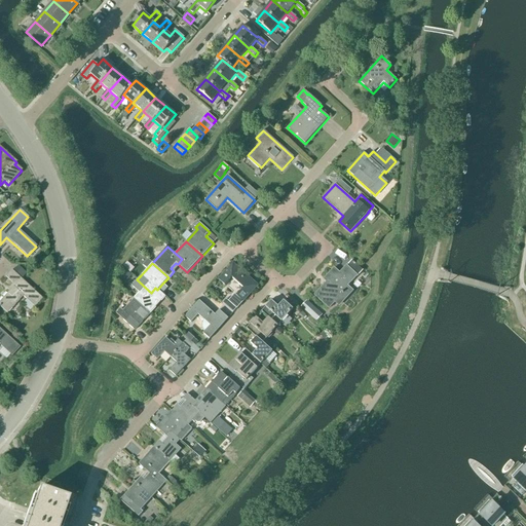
[(237,283),(245,274),(233,263),(218,279),(224,286),(231,277),(237,283)]
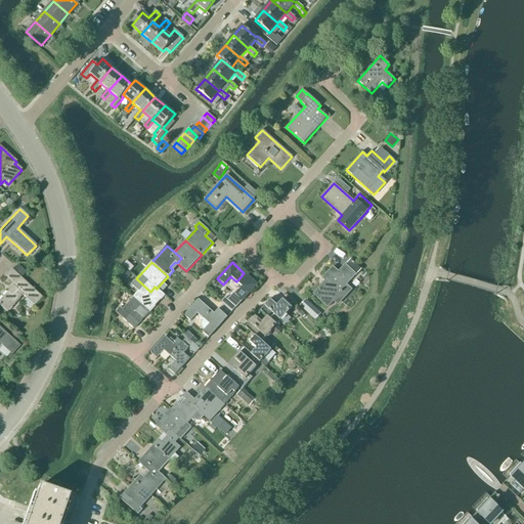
[(356,275),(345,265),(338,272),(333,267),(322,278),(325,281),(313,294),(328,307),(334,301),(338,304),(351,290),(346,286),(356,275)]
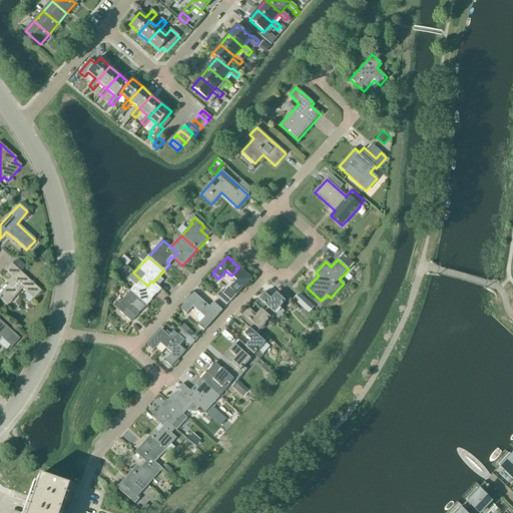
[(41,292),(11,264),(5,271),(14,279),(0,293),(0,300),(6,306),(22,290),(33,300),(41,292)]
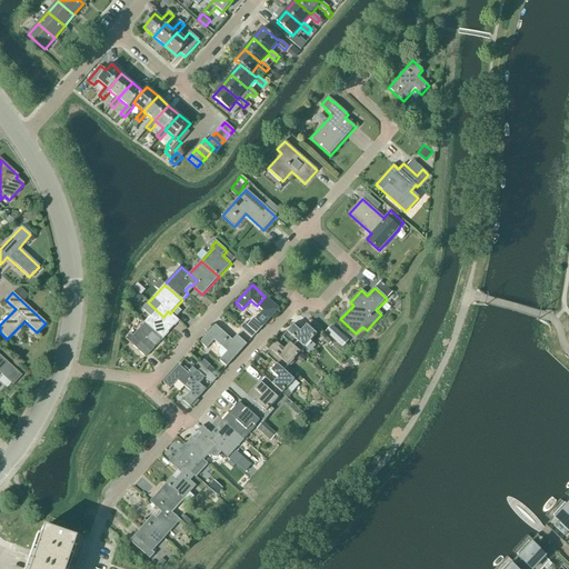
[(137,293),(129,301),(135,307),(142,299),(137,293)]
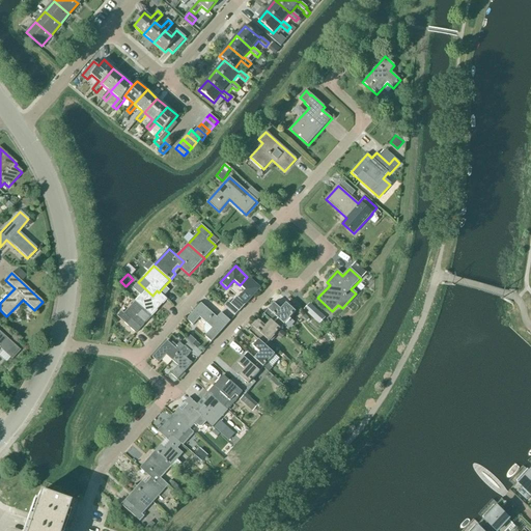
[(247,277),(240,285),(246,291),(239,300),(236,298),(230,305),(227,308),(235,315),(260,288),(247,277)]
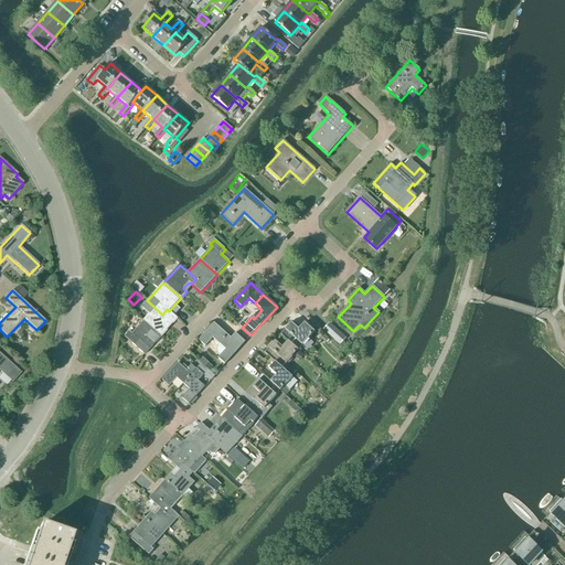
[(178,319),(169,311),(167,309),(162,315),(147,300),(141,308),(149,315),(144,321),(161,337),(178,319)]
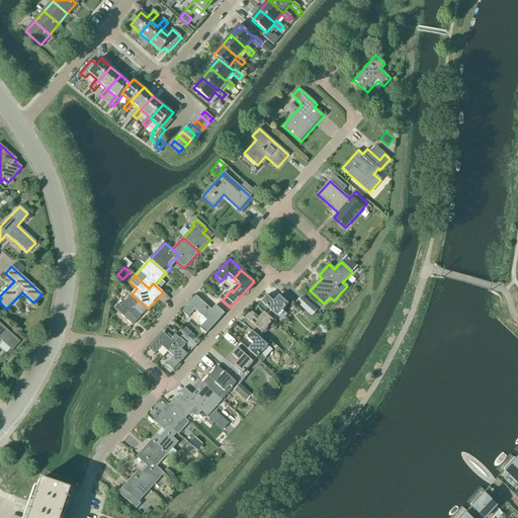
[(133,326),(148,309),(132,294),(121,307),(118,305),(114,309),(133,326)]
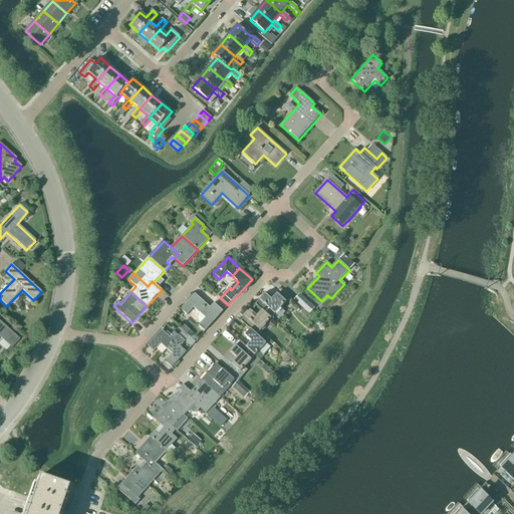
[(309,313),(315,307),(299,293),(294,300),(309,313)]
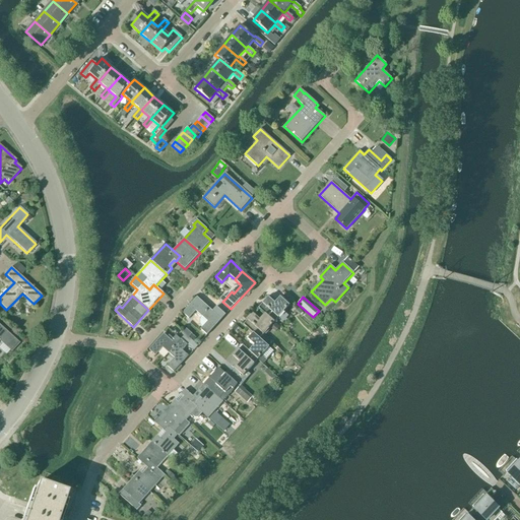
[(201,317),(209,308),(197,298),(183,313),(189,319),(196,312),(201,317)]
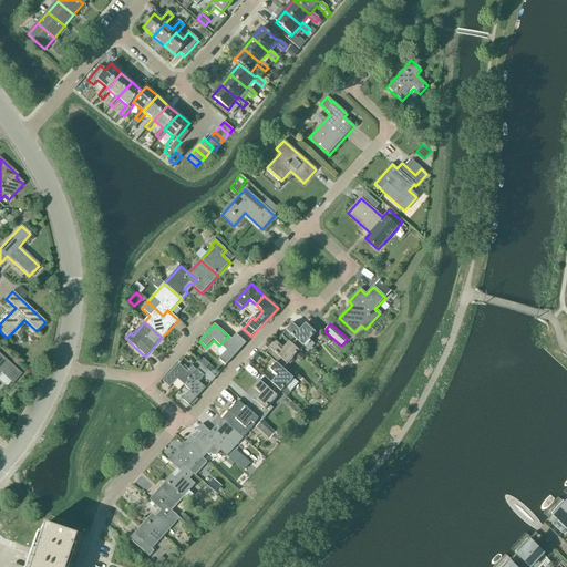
[(299,351),(302,347),(303,347),(316,333),(306,325),(299,331),(292,325),(281,337),(289,343),(289,342),(292,346),(299,351)]
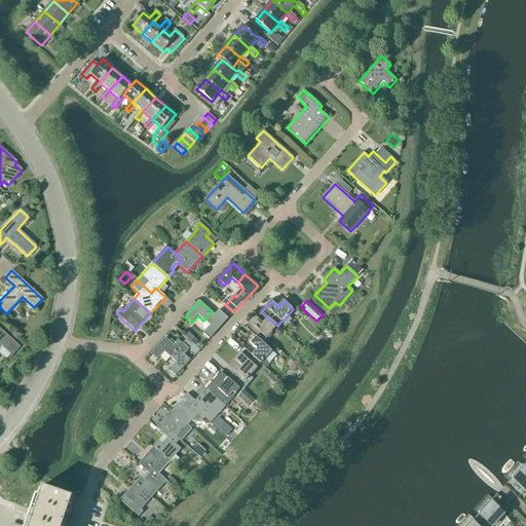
[(212,311),(203,321),(210,326),(202,334),(210,339),(228,318),(219,310),(215,314),(212,311)]
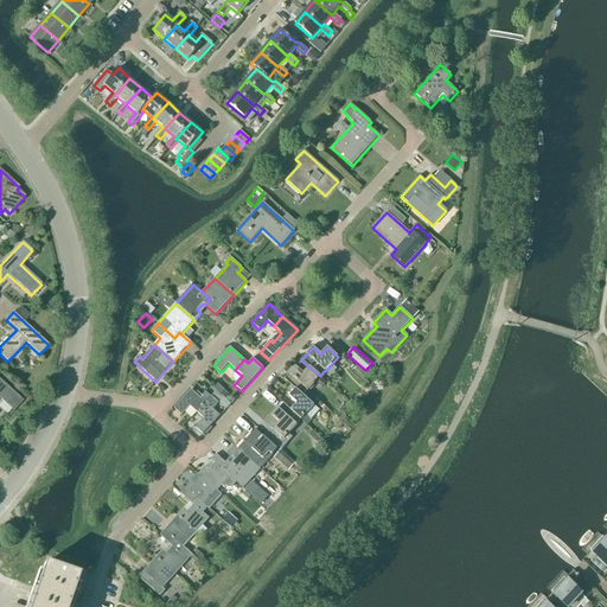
[(307,390),(321,376),(320,376),(313,370),(310,366),(310,368),(304,374),(295,366),(283,379),(295,390),(300,384),(307,390)]
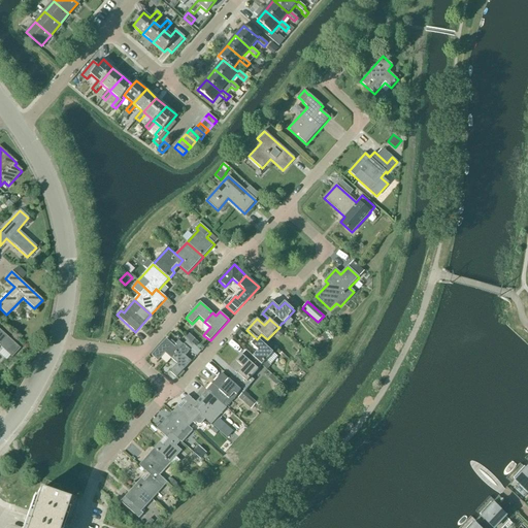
[(275,333),(279,337),(284,333),(278,329),(275,333)]
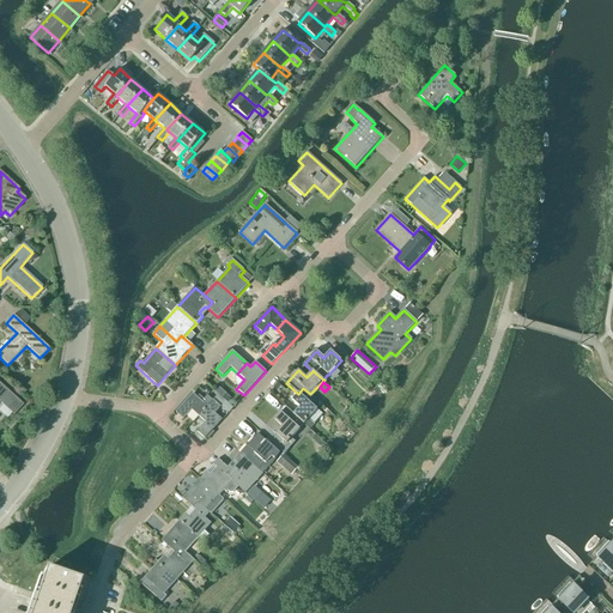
[(23,405),(0,383),(0,402),(13,416),(23,405)]
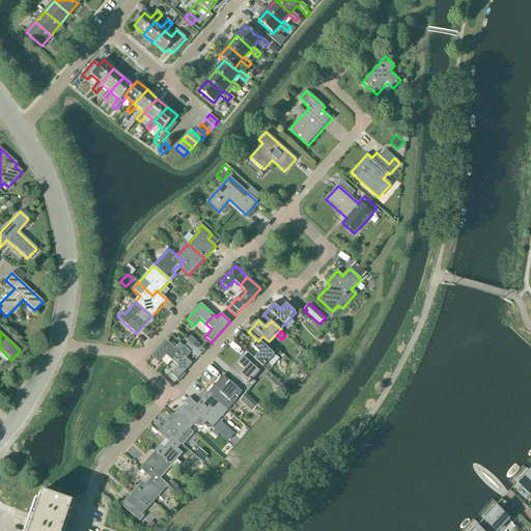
[(269,341),(262,336),(258,341),(253,346),(259,353),(254,359),(257,362),(262,366),(269,372),(273,367),(268,363),(275,355),(264,346),(269,341)]
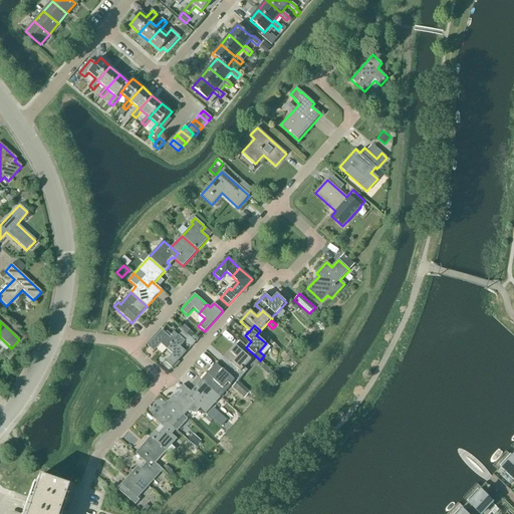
[(174,341),(171,338),(162,330),(148,346),(154,351),(161,344),(167,349),(174,341)]
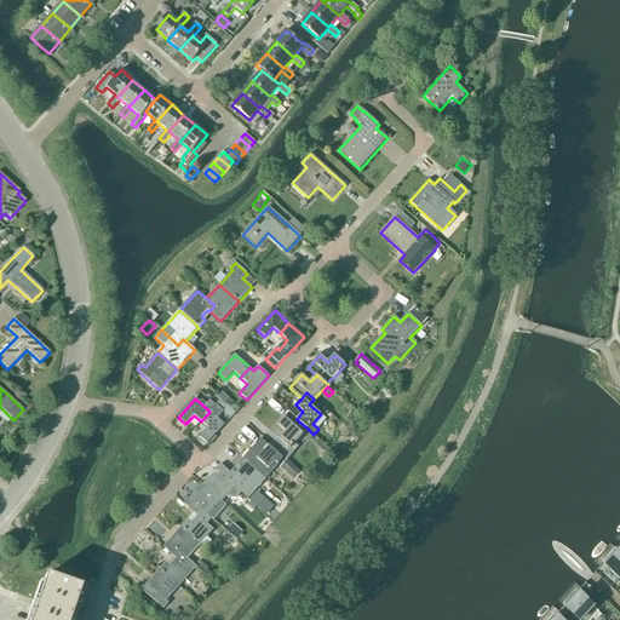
[(210,412),(201,422),(208,428),(200,437),(207,445),(224,425),(217,418),(223,412),(230,418),(235,412),(220,400),(216,405),(216,406),(210,412)]
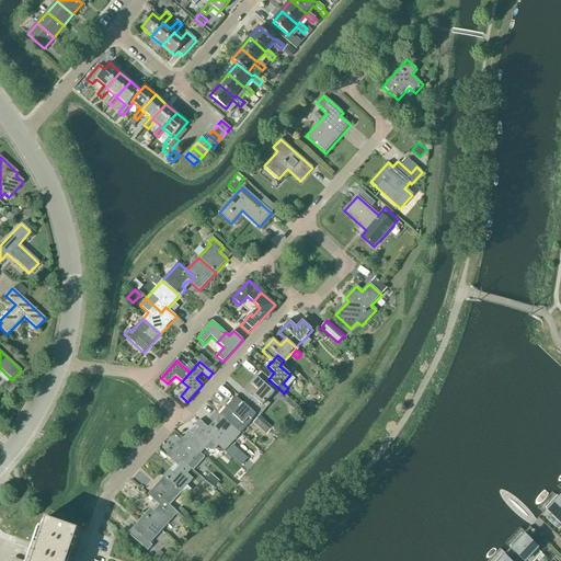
[(268,379),(261,373),(251,385),(258,391),(252,398),(262,407),(274,393),(273,391),(277,387),(272,382),(268,379)]
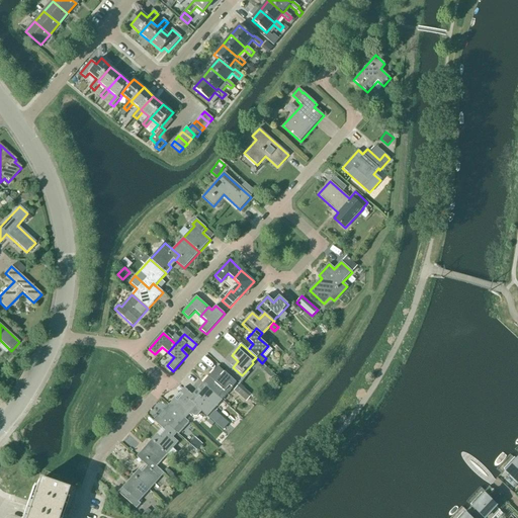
[(274,380),(277,377),(262,364),(259,367),(274,380)]
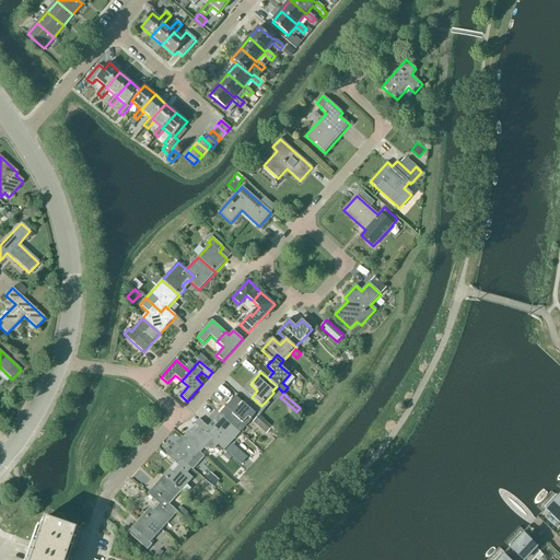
[(219,415),(236,430),(240,433),(252,419),(251,419),(255,415),(235,396),(219,415)]
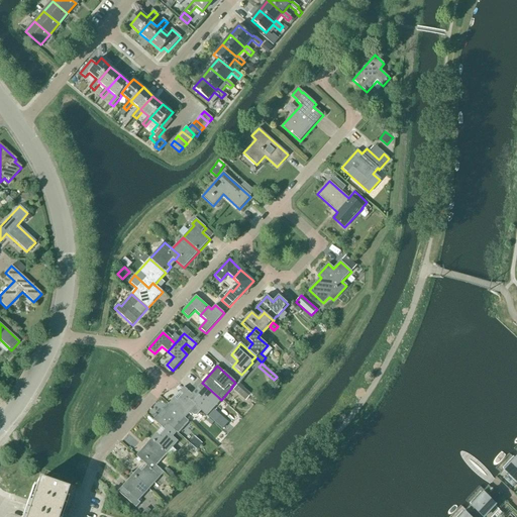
[(207,409),(218,397),(202,383),(197,389),(200,392),(195,397),(193,395),(188,400),(201,411),(203,413),(207,409)]
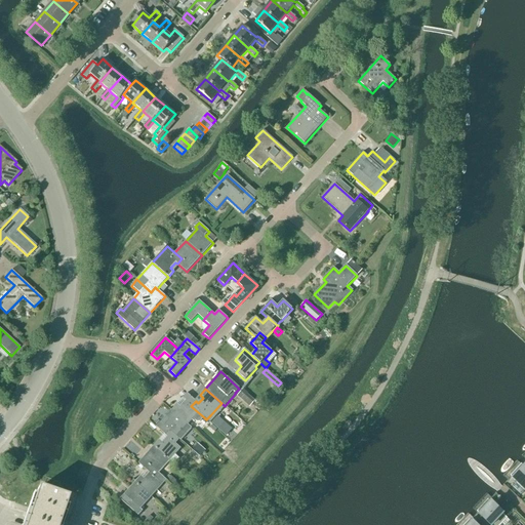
[(249,407),(255,400),(243,389),(236,397),(249,407)]
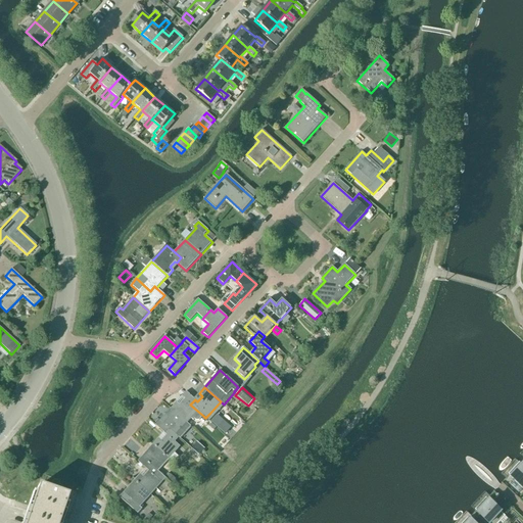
[(190,405),(195,399),(186,391),(182,396),(185,399),(180,406),(177,402),(171,409),(187,423),(191,419),(193,421),(194,419),(196,421),(199,420),(203,416),(190,405)]
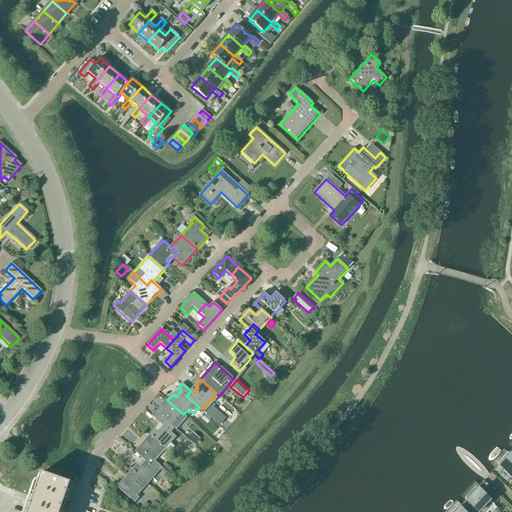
[(178,420),(183,414),(167,400),(162,406),(165,409),(160,414),(157,412),(152,417),(161,424),(165,420),(174,429),(176,427),(178,429),(182,424),(178,420)]
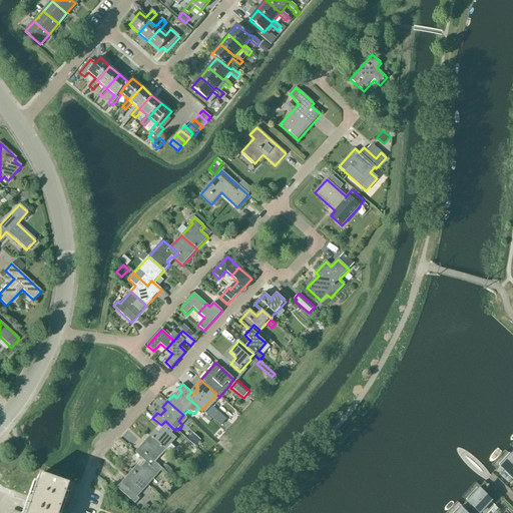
[(171,434),(174,430),(165,421),(161,425),(163,427),(158,433),(155,430),(149,436),(165,450),(176,438),(171,434)]
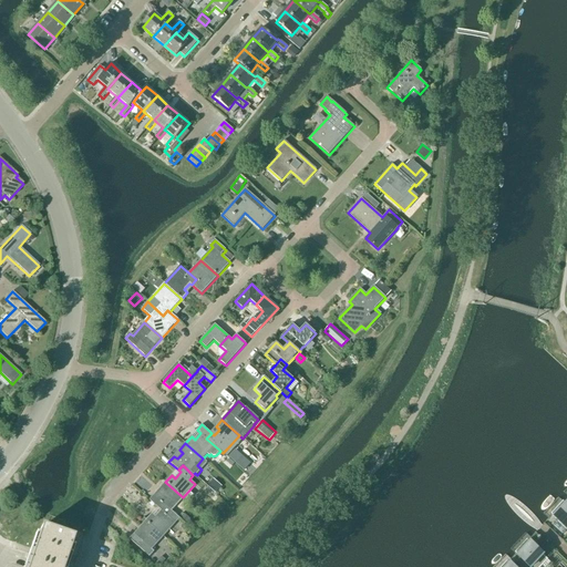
[(172,511),(183,497),(165,482),(160,488),(163,492),(157,498),(154,495),(148,501),(158,508),(163,503),(172,511)]
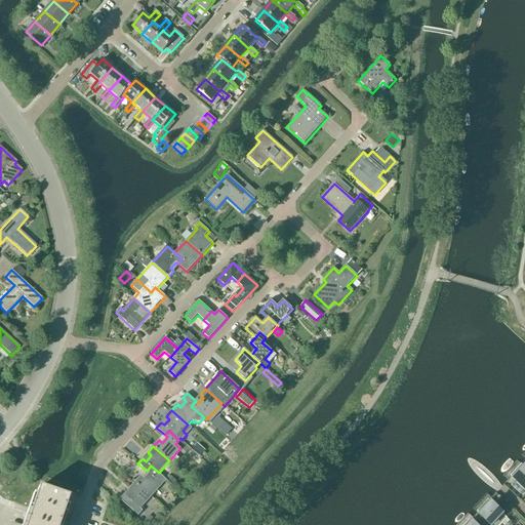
[(524,490),(524,468),(522,465),(511,477),(524,490)]
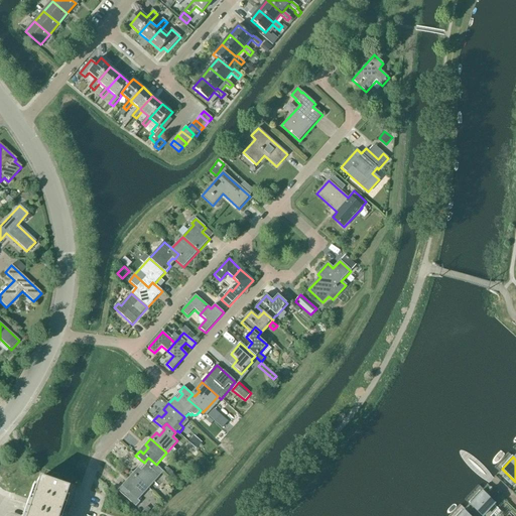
[(155,465),(156,465),(148,458),(144,463),(146,465),(141,471),(138,468),(133,474),(149,489),(163,472),(155,465)]
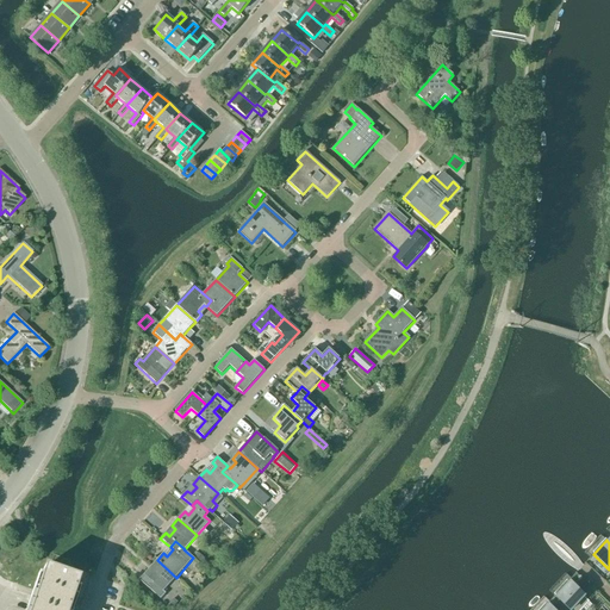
[(163,591),(176,578),(157,560),(139,580),(161,599),(166,593),(163,591)]
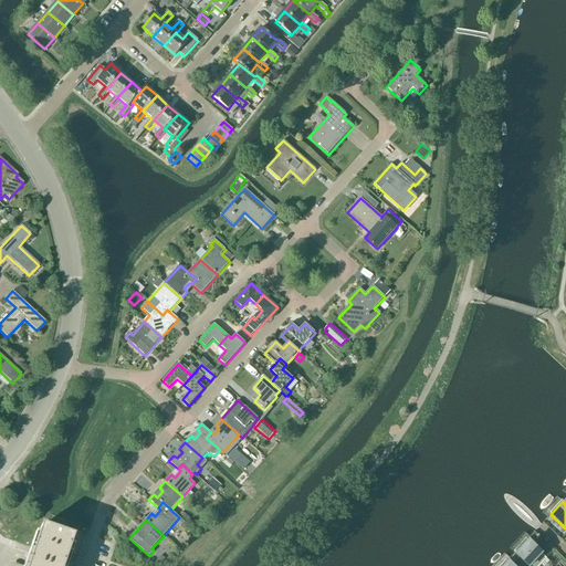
[(62,565),(65,559),(72,537),(41,527),(27,565),(62,565)]
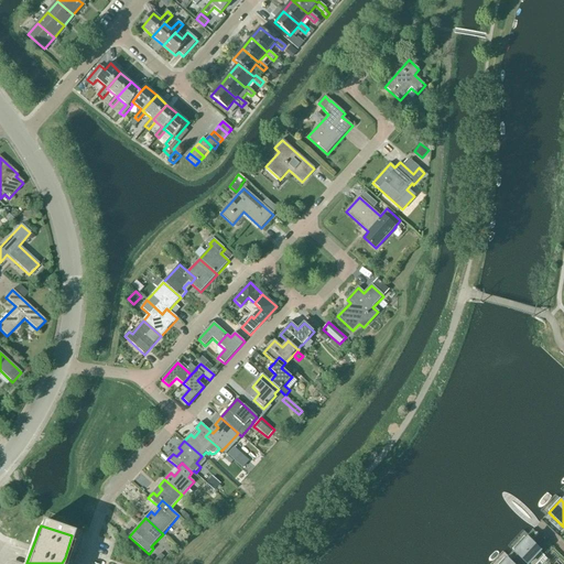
[(527,563),(538,563),(545,557),(524,538),(512,551),(527,563)]
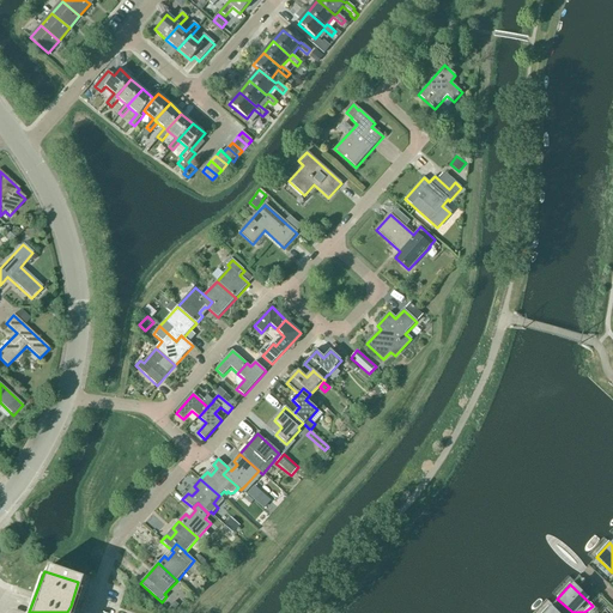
All buildings are outlined.
